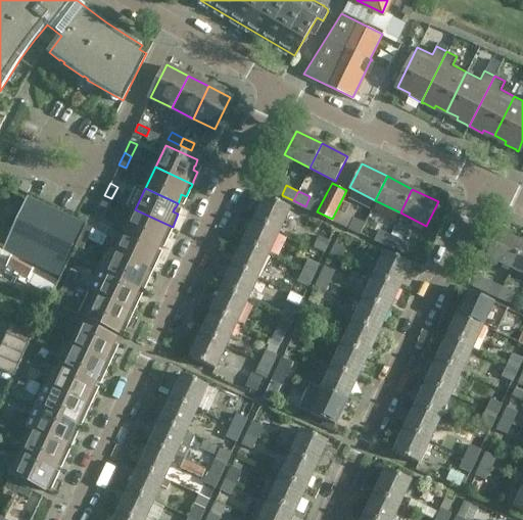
[(25,194),(3,241),(61,269),(83,222),(25,194)]
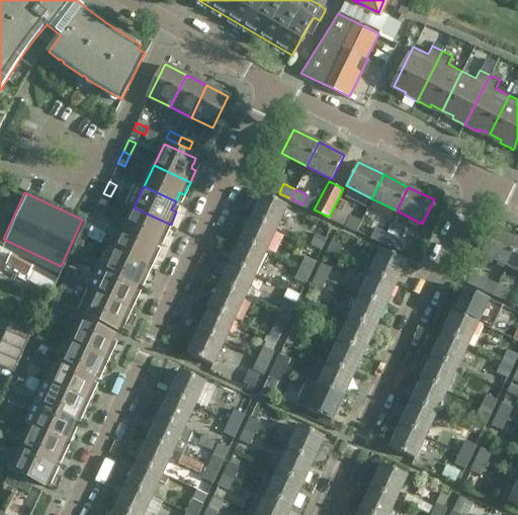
[(105,207),(110,196),(103,193),(98,204),(105,207)]
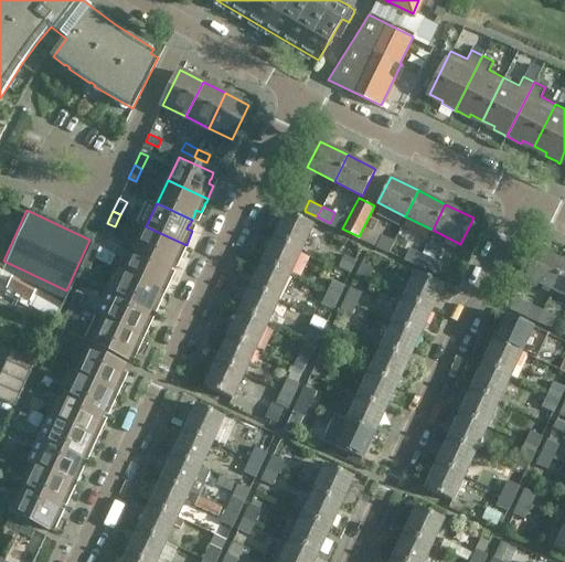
[(287,211),(276,235),(301,248),(313,223),(287,211)]
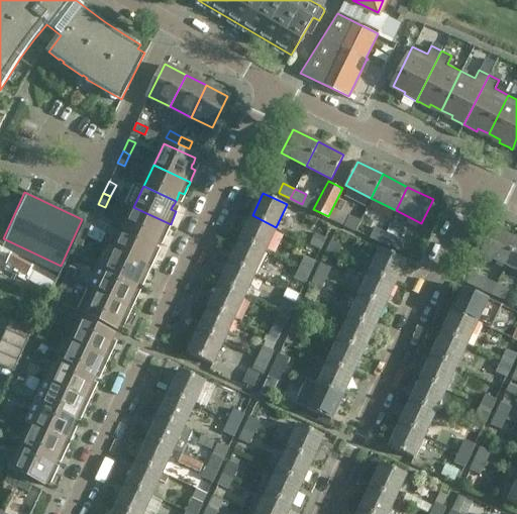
[(170,226),(171,224),(133,207),(124,227),(156,242),(159,237),(158,237),(160,233),(165,236),(169,226),(170,226)]
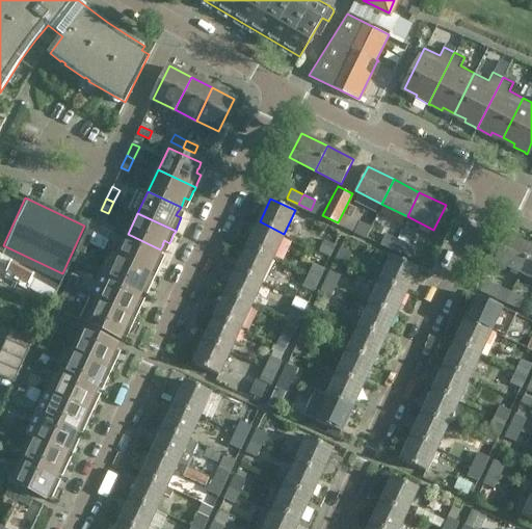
[(354,230),(365,235),(366,235),(371,226),(358,219),(354,230)]
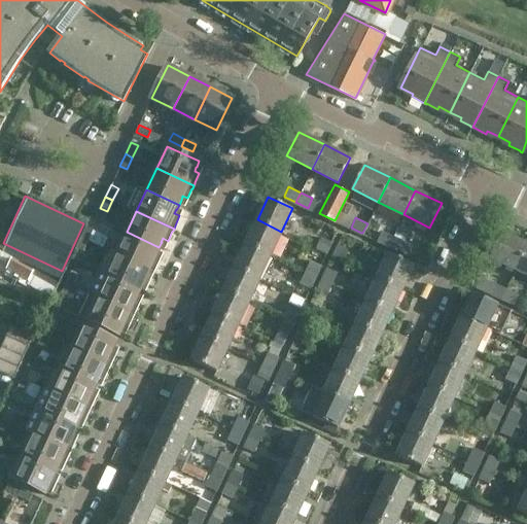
[(271,254),(281,232),(257,219),(246,243),(271,254)]
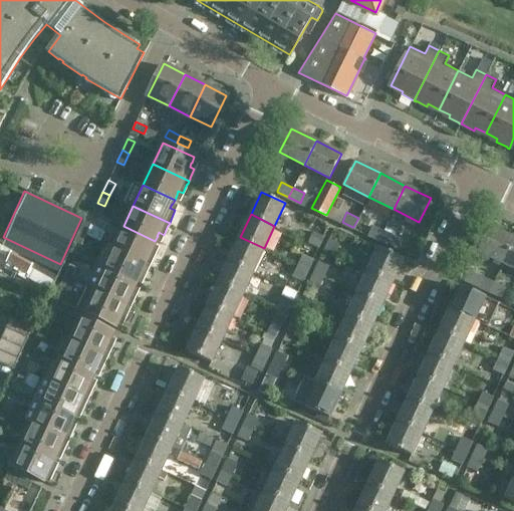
[(85,234),(90,223),(83,219),(78,231),(85,234)]
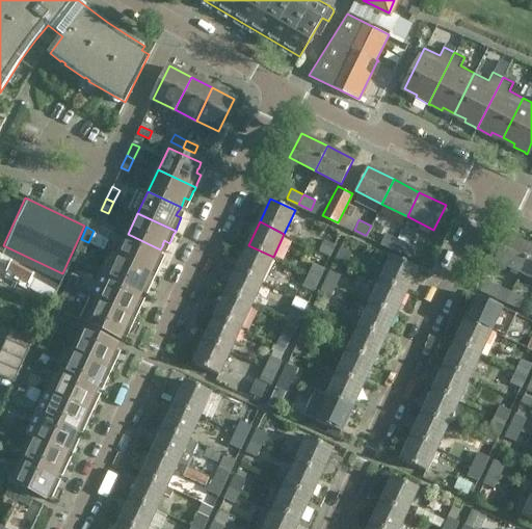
[(384,233),(380,242),(392,248),(397,238),(384,233)]
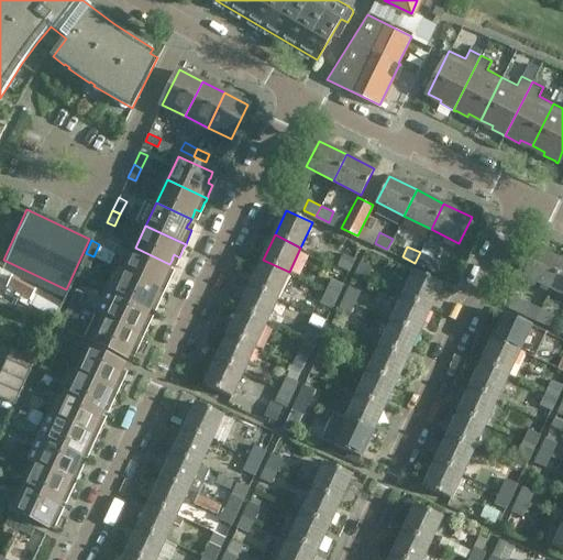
[(167,270),(169,264),(135,248),(124,271),(165,289),(166,286),(170,276),(165,274),(167,270)]
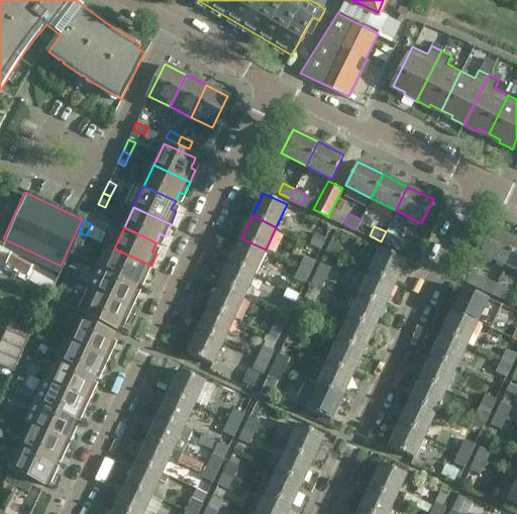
[(506,264),(516,239),(492,227),(481,251),(506,264)]
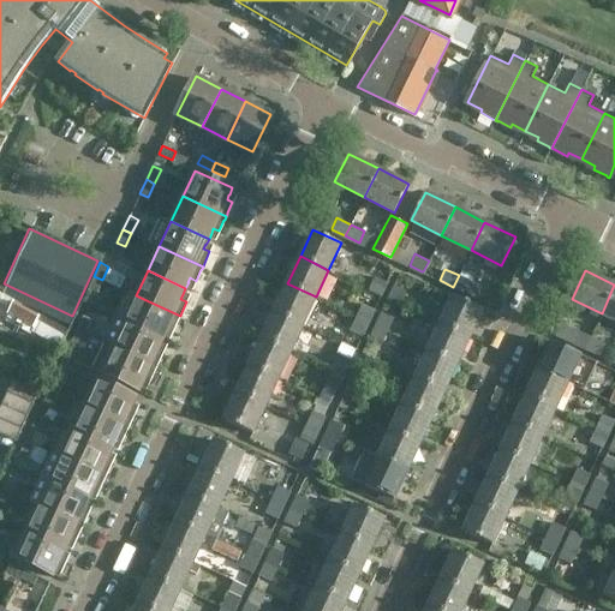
[(380,294),(387,280),(375,275),(369,289),(380,294)]
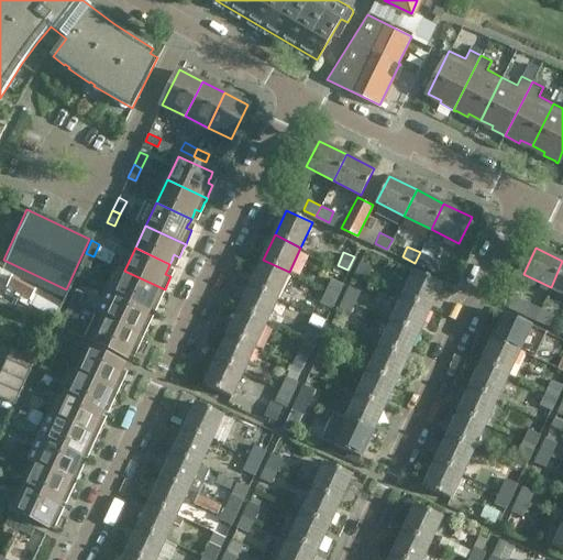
[(441,262),(420,252),(415,263),(435,273),(441,262)]
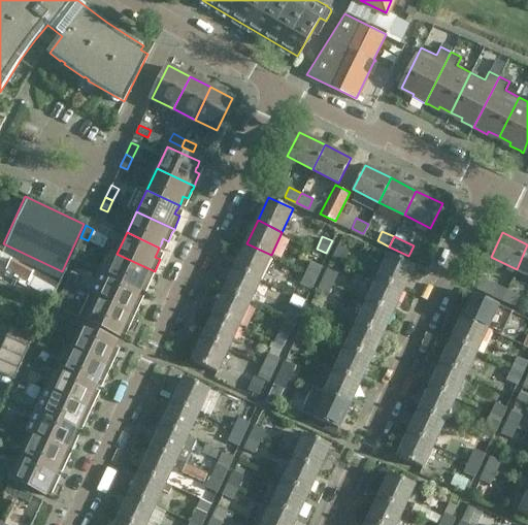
[(83,252),(88,240),(80,237),(75,249),(83,252)]
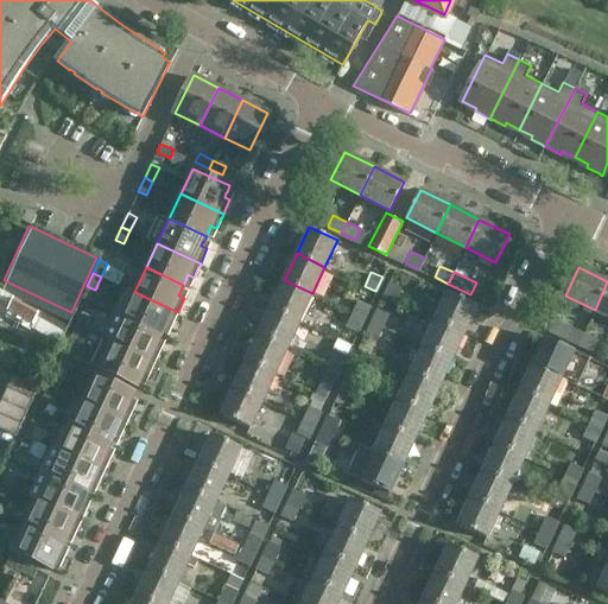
[(299,320),(312,293),(284,280),(271,306),(299,320)]
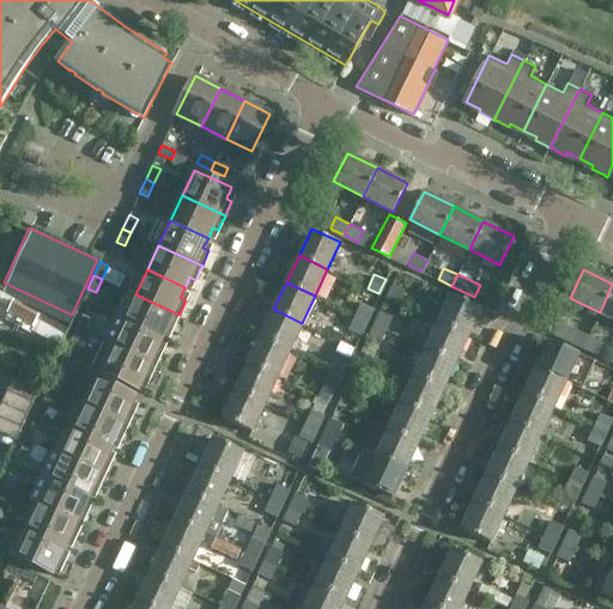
[(404,287),(393,282),(387,297),(398,302),(404,287)]
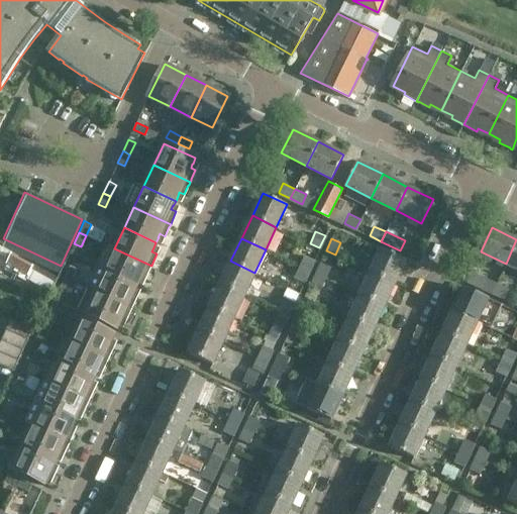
[(516,269),(516,239),(506,264),(516,269)]
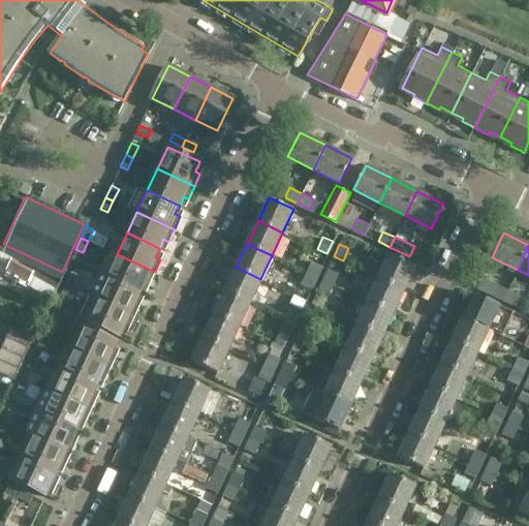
[(391,253),(378,279),(403,290),(414,265),(391,253)]
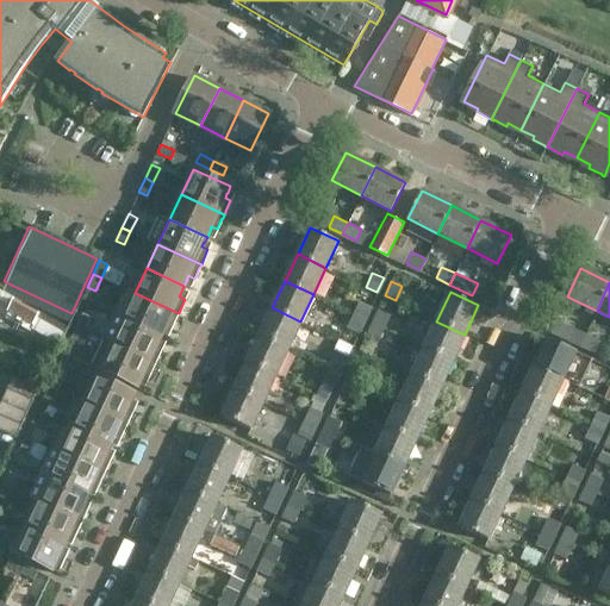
[(176,317),(179,313),(135,293),(124,318),(161,336),(163,330),(166,325),(172,328),(176,317)]
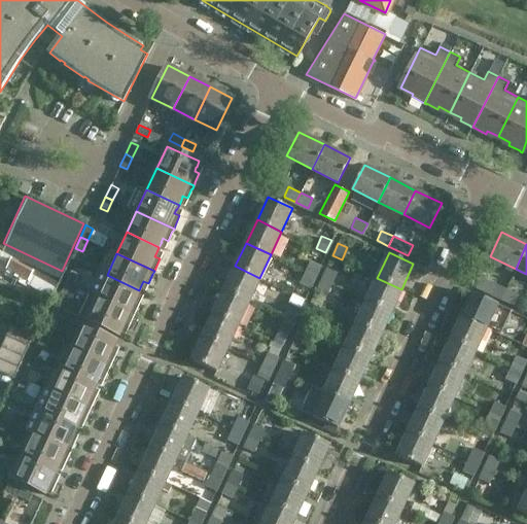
[(35,270),(12,256),(11,256),(6,269),(28,281),(35,270)]
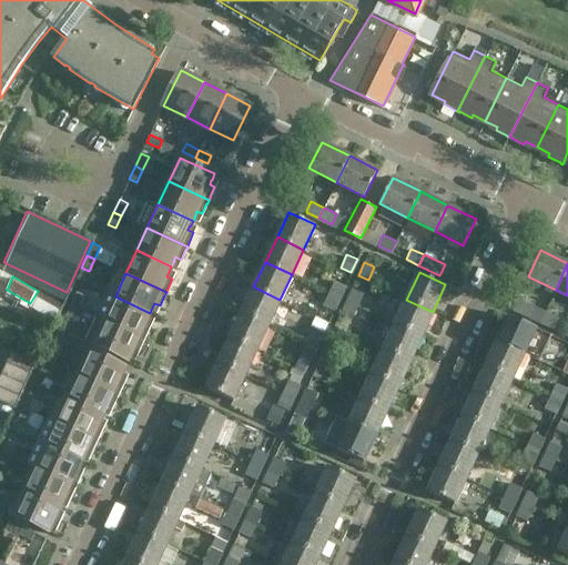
[(340,296),(345,284),(335,279),(328,292),(340,296)]
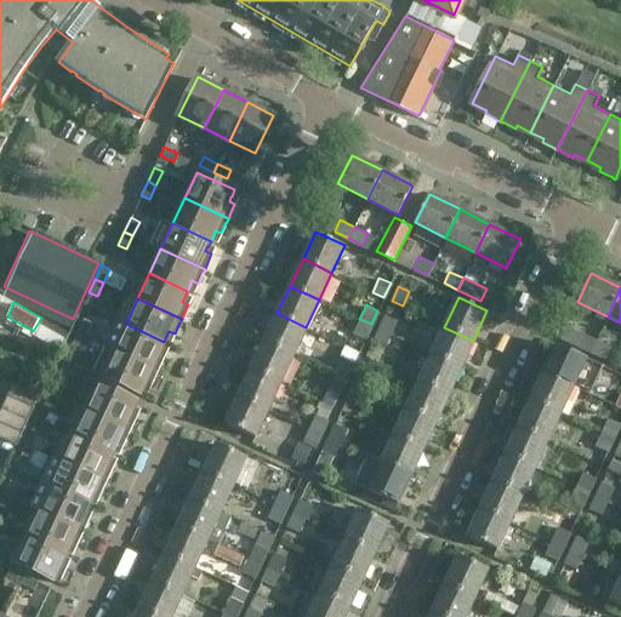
[(294,354),(306,327),(277,313),(265,341),(294,354)]
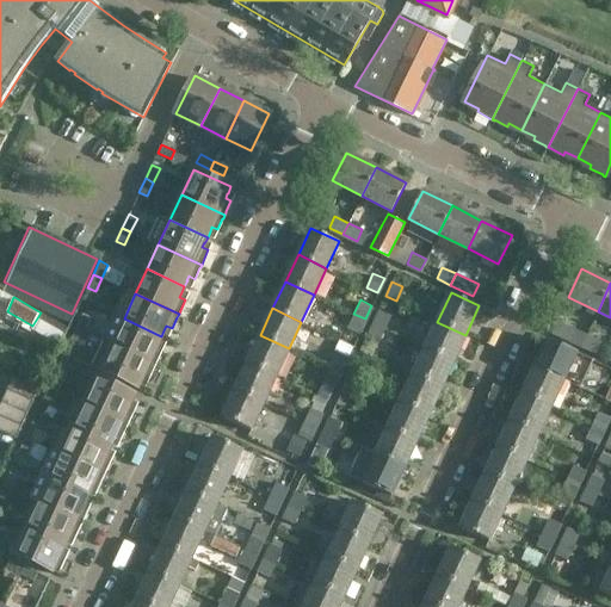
[(390,314),(378,309),(372,322),(384,327),(390,314)]
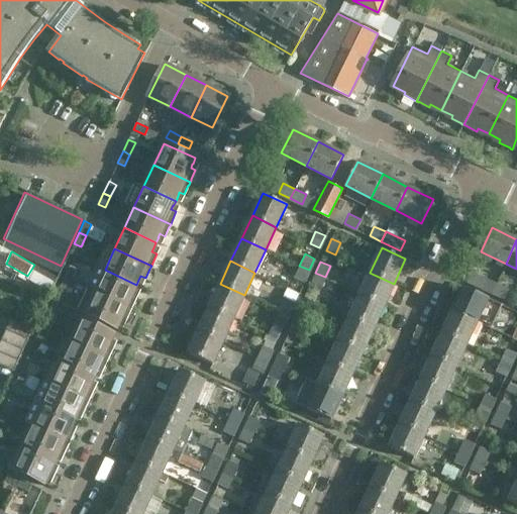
[(58,278),(34,265),(27,276),(27,277),(53,291),(58,278)]
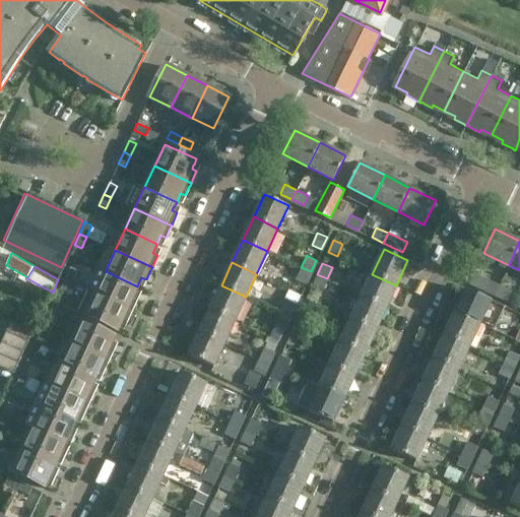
[(77,270),(70,266),(65,278),(72,281),(77,270)]
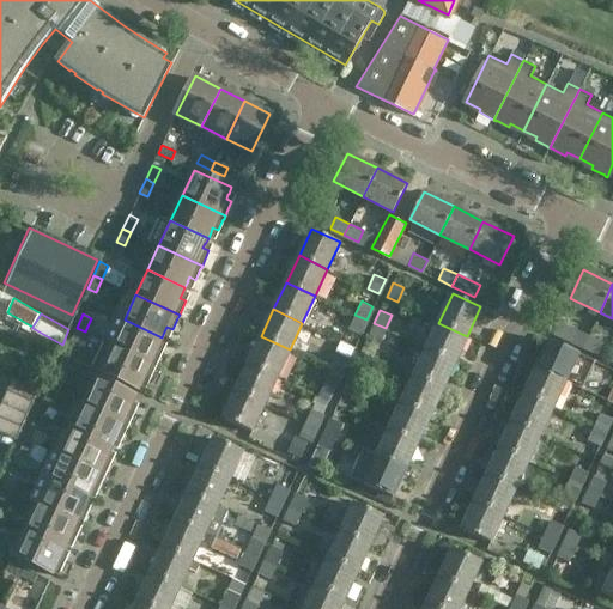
[(360,333),(366,320),(354,315),(349,328),(360,333)]
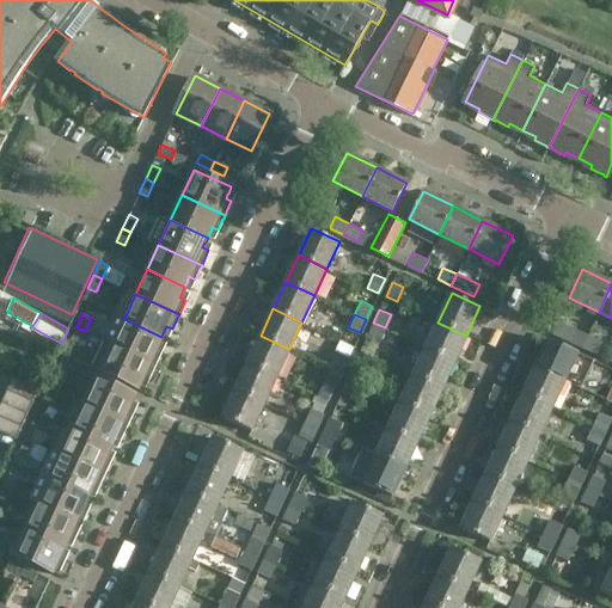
[(159,342),(161,337),(124,319),(112,343),(155,363),(158,361),(157,361),(163,349),(157,347),(159,342)]
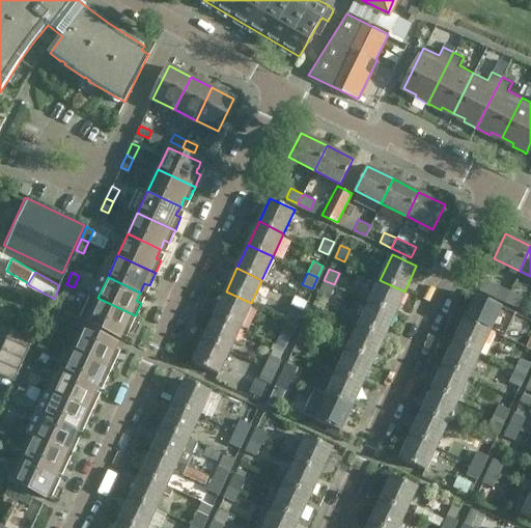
[(328,296),(334,284),(324,280),(318,292),(328,296)]
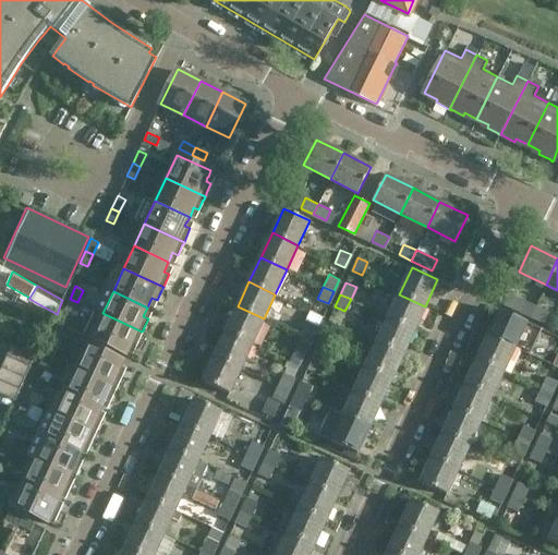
[(414,329),(425,306),(399,294),(388,317),(414,329)]
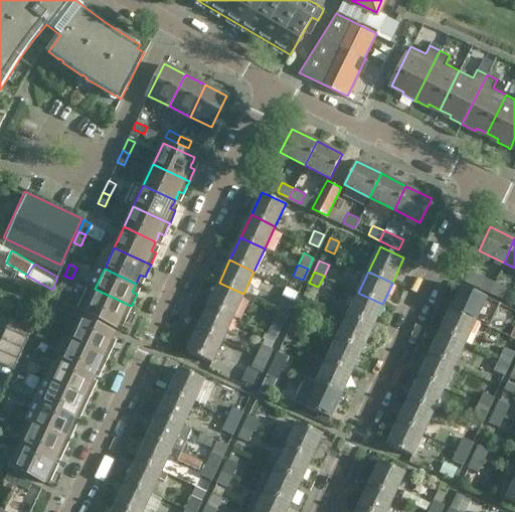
[(496,281),(485,275),(479,285),(491,291),(496,281)]
